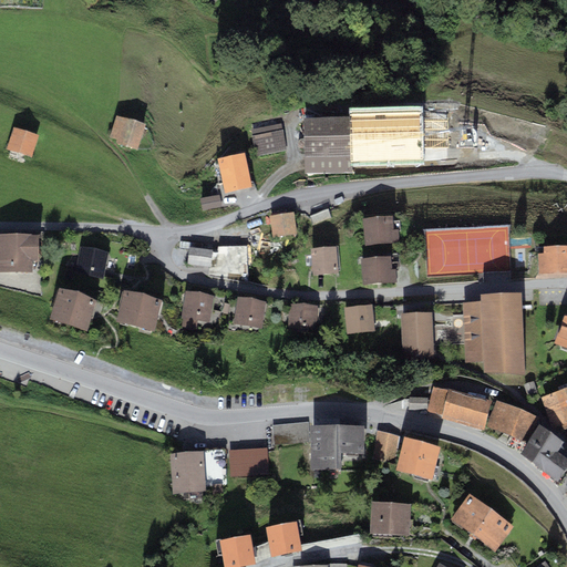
[(145,124),(116,115),(110,136),(117,138),(115,143),(137,150),(145,124)]
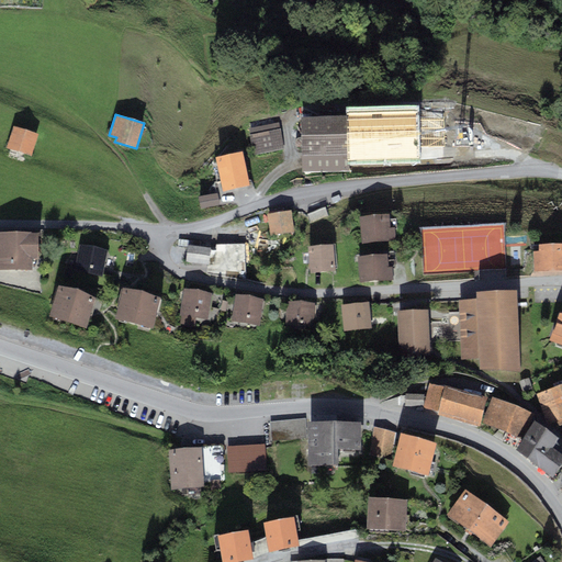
[(350,115),(301,116),(302,172),(361,170),(361,149),(351,149),(351,145),(358,145),(357,121),(350,121),(350,115)]
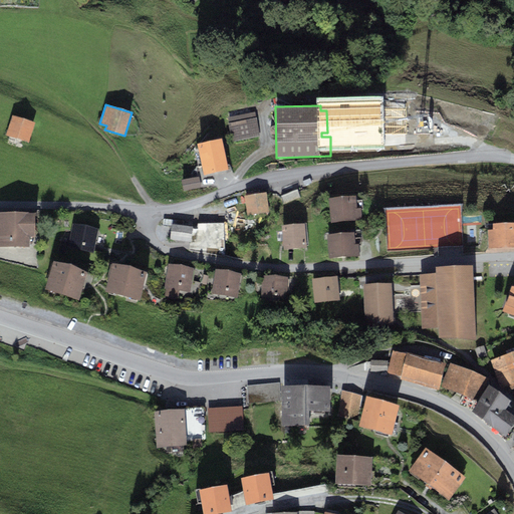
[(255,117),(228,122),(232,142),(259,137),(255,117)]
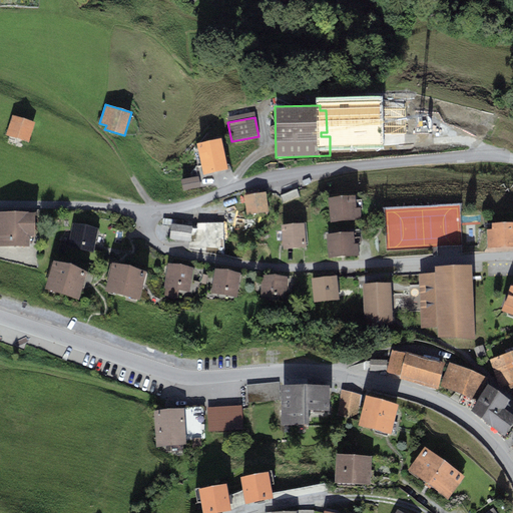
[(35,126),(12,119),(6,137),(29,145),(35,126)]
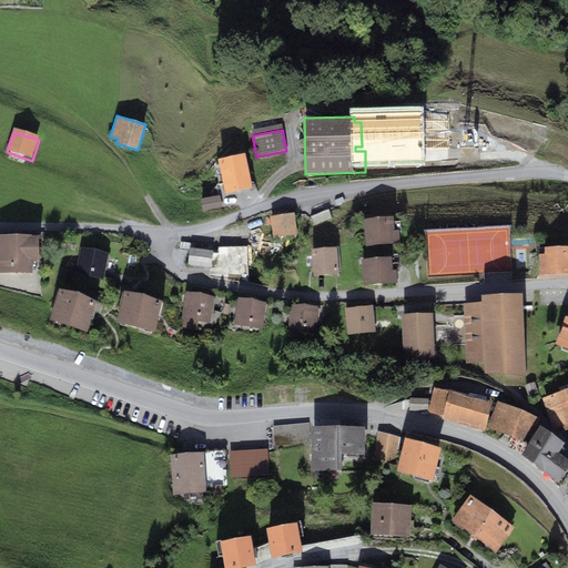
[(252,188),(244,153),(217,159),(225,193),(252,188)]
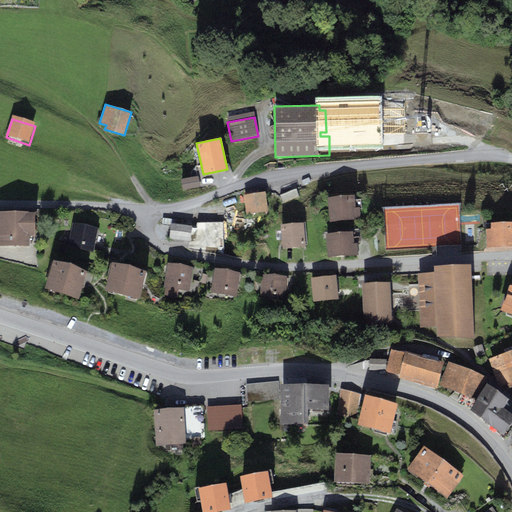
[(198,175),(181,179),(183,190),(200,186),(198,175)]
